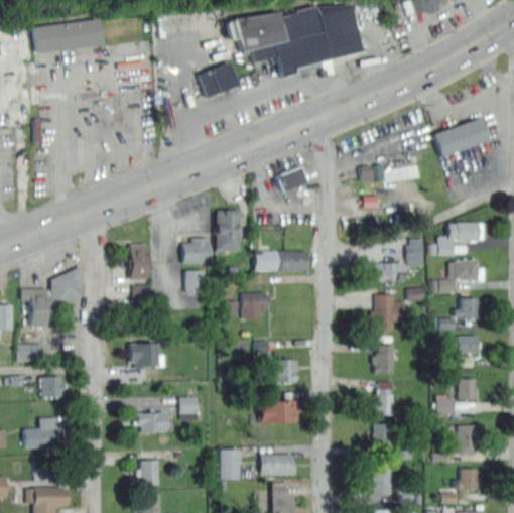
[(435,0),(409,0),(414,16),(438,9),(435,0)]
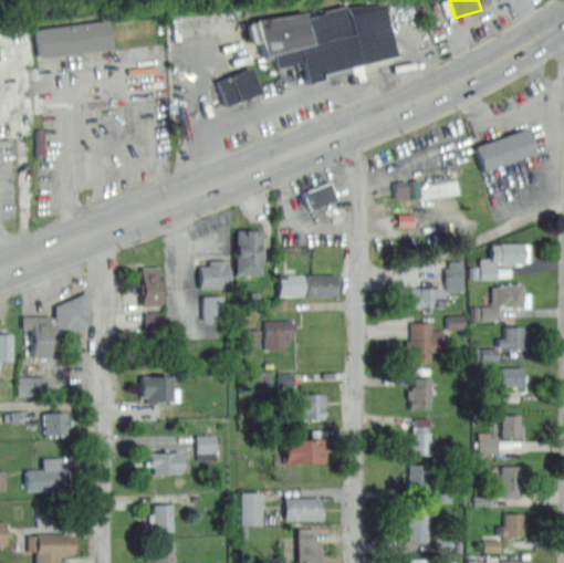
[(248,25),(251,44),(259,43),(262,62),(273,61),(277,82),(304,77),(305,85),(323,82),(321,72),(396,59),(387,2),(248,25)]
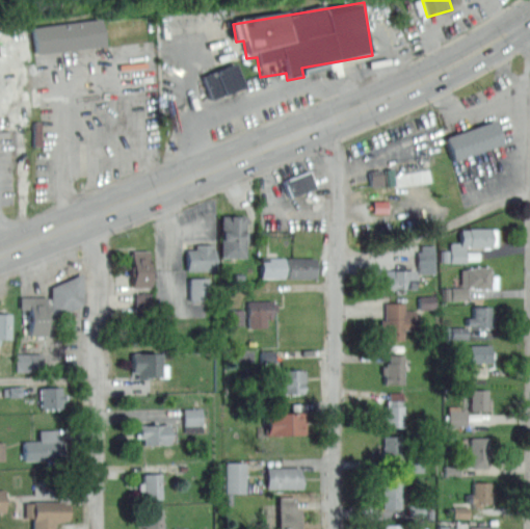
[(109,48),(107,21),(35,26),(37,53),(109,48)]
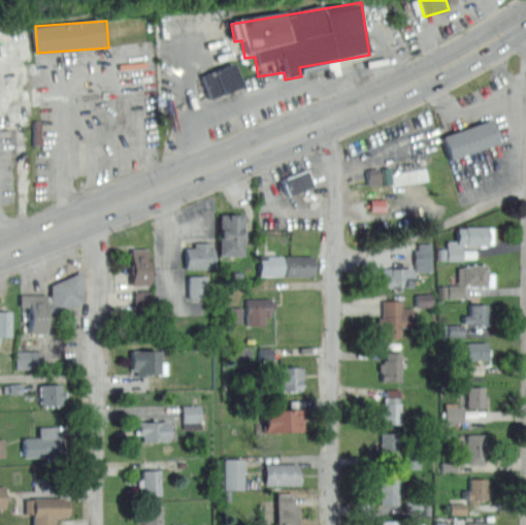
[(245,89),(238,64),(202,74),(208,99),(245,89)]
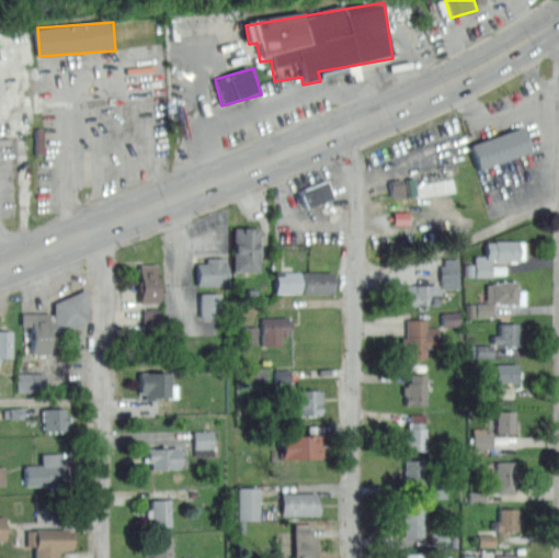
[(481,170),(535,151),(526,127),(472,145),(481,170)]
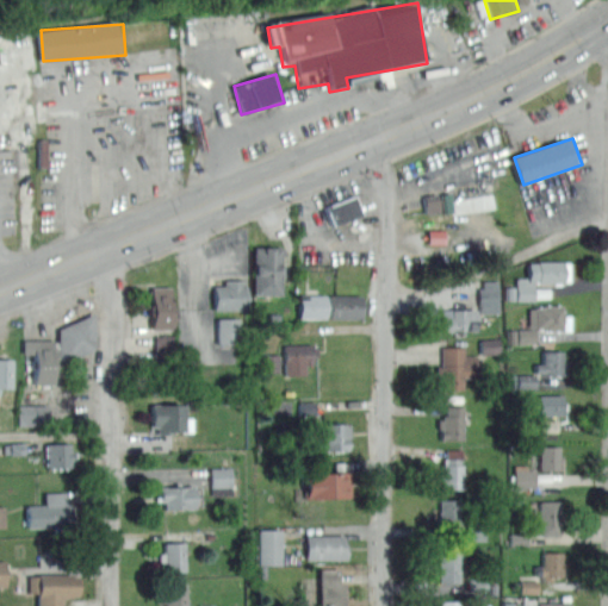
[(366,214),(358,195),(324,210),(333,229),(366,214)]
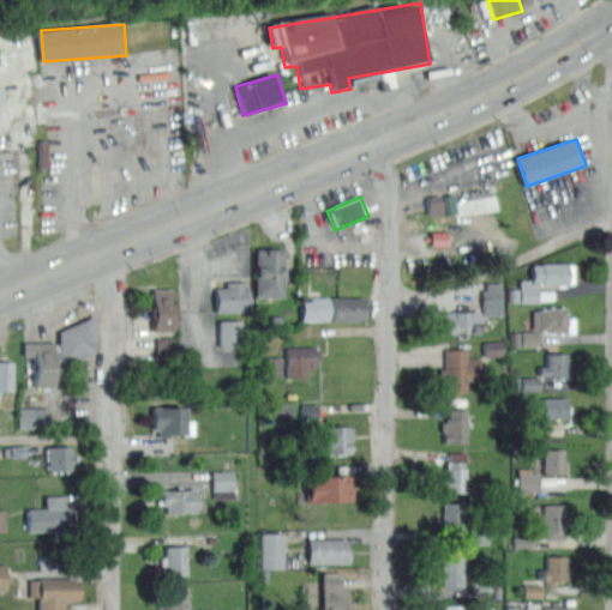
[(447,198),(455,197),(457,215),(449,216),(447,198)]
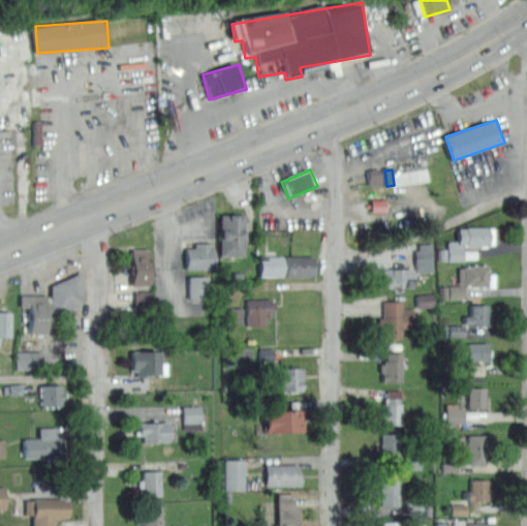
[(367,173),(368,185),(382,184),(381,172),(367,173)]
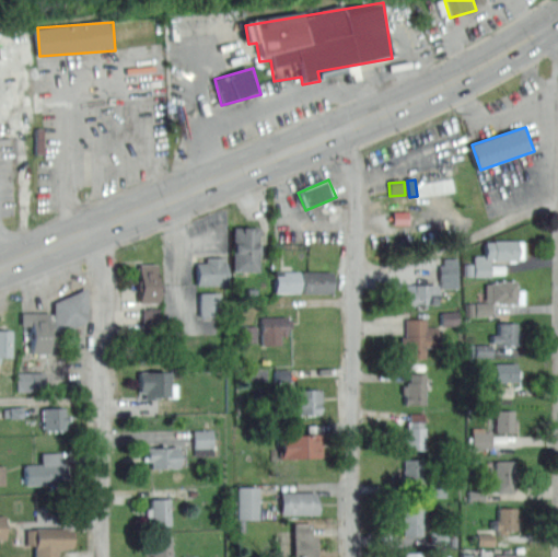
[(396,213),(396,225),(411,225),(411,212),(396,213)]
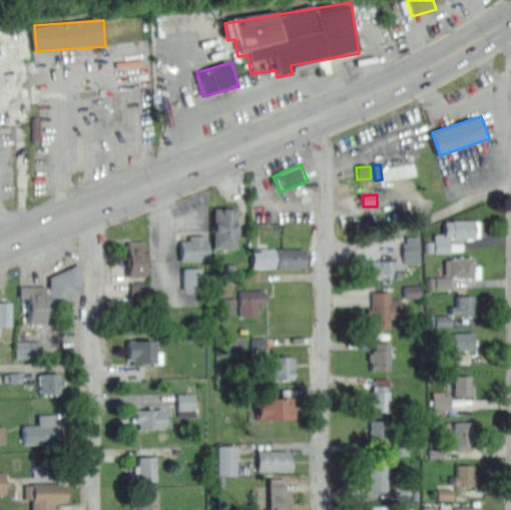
[(215,248),(240,249),(241,208),(216,208),(215,248)]
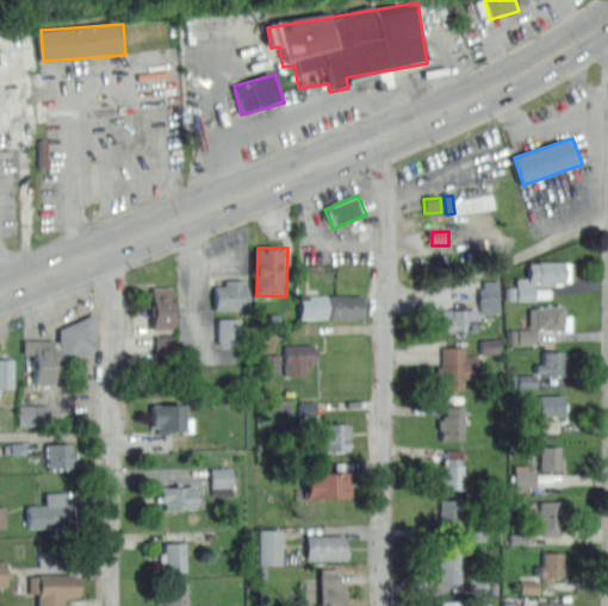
[(537,285),(574,283),(574,262),(531,263),(532,279),(517,279),(519,288),(510,288),(510,301),(552,301),(552,289),(537,289),(537,285)]
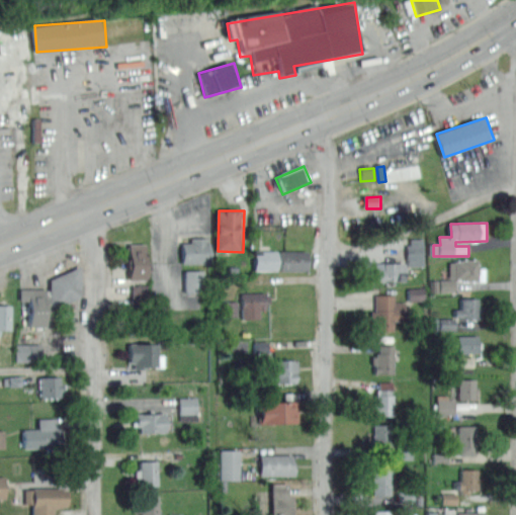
[(183,265),(213,264),(213,238),(193,239),(193,243),(183,243),(183,265)]
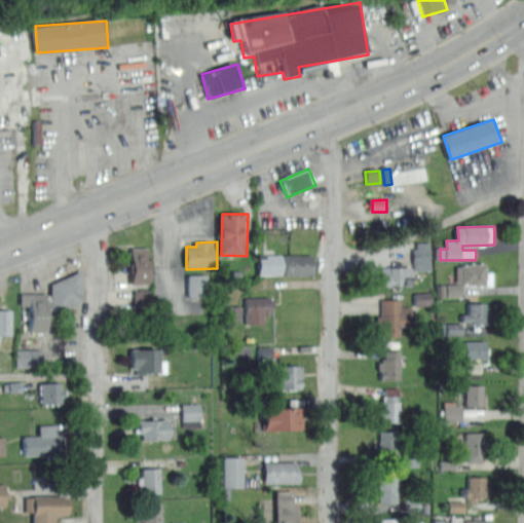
[(434,245),(417,244),(416,271),(433,271),(434,245)]
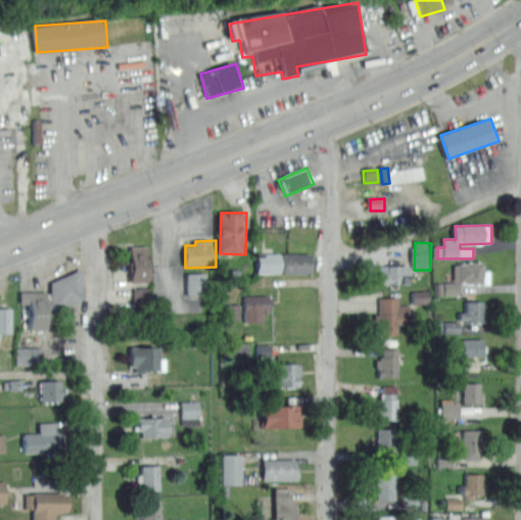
[(153,247),(131,247),(132,283),(154,283),(153,247)]
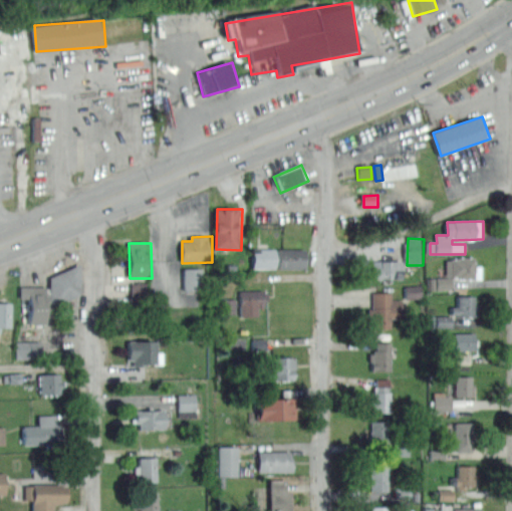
[(310,251),(253,250),(252,269),(309,270),(310,251)]
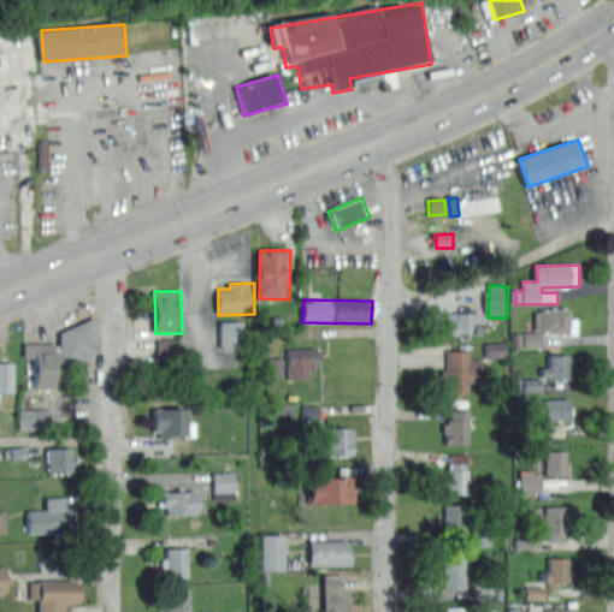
[(537,310),(537,333),(525,333),(525,348),(543,348),(543,336),(580,336),(580,319),(572,319),(572,312),(537,310)]
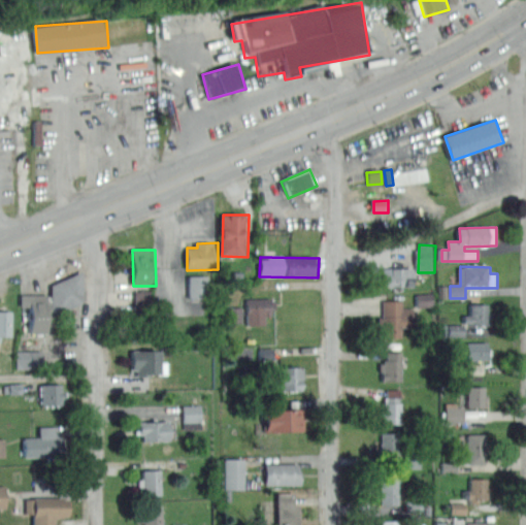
[(417,288),(418,268),(386,268),(386,288),(417,288)]
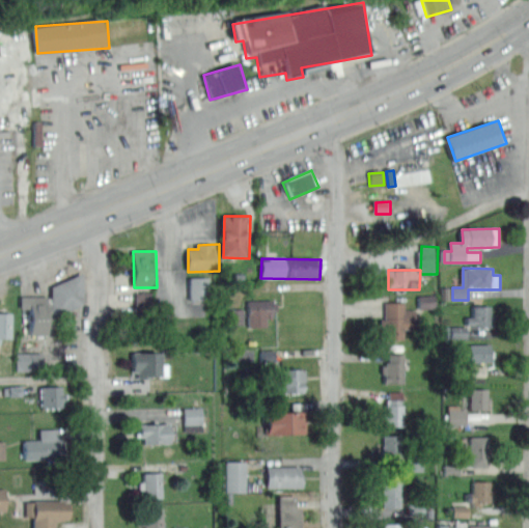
[(54,286),(55,316),(87,305),(85,274),(54,286)]
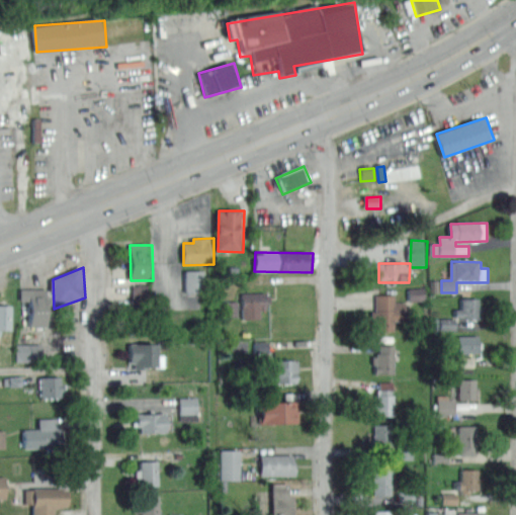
[(205,271),(185,272),(185,293),(206,293),(205,271)]
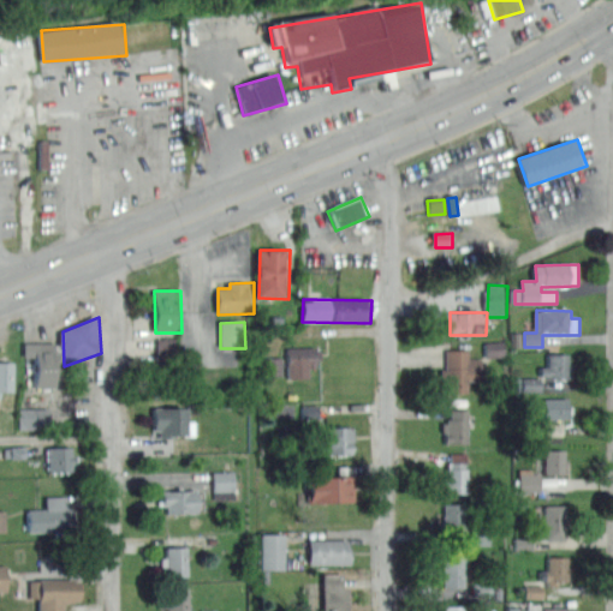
[(160,340),(160,361),(178,361),(178,340),(160,340)]
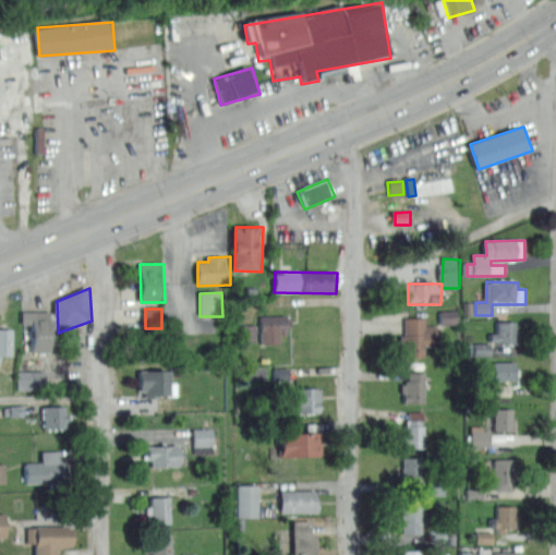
[(443,312),(444,326),(459,325),(459,311),(443,312)]
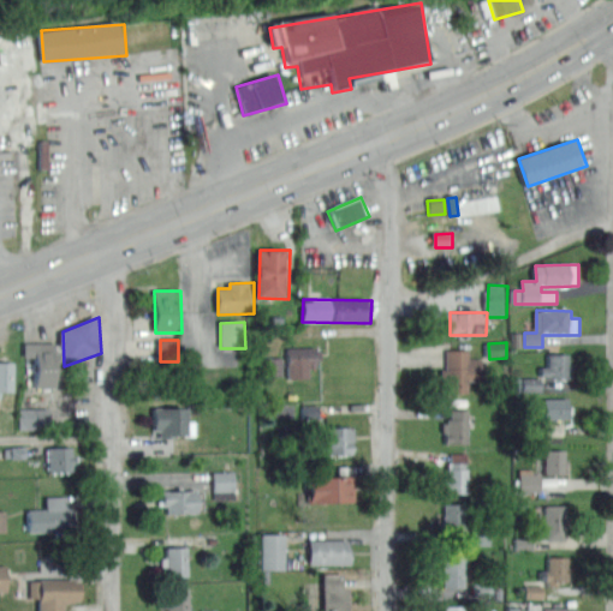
[(27,345),(25,388),(57,389),(58,343),(31,343),(27,345)]
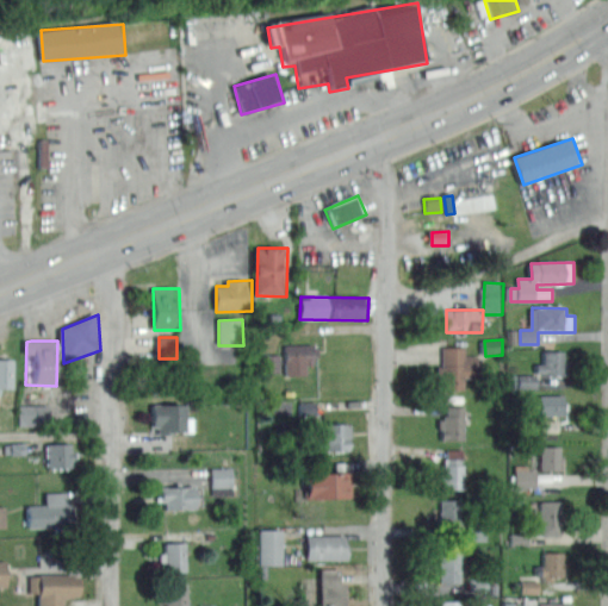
[(286,376),(309,376),(309,364),(318,366),(318,345),(286,345),(286,376)]
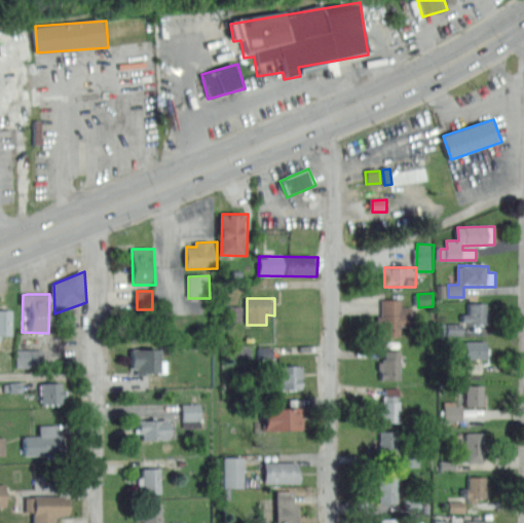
[(403,300),(383,300),(382,336),(401,337),(401,328),(413,329),(414,308),(402,308),(403,300)]
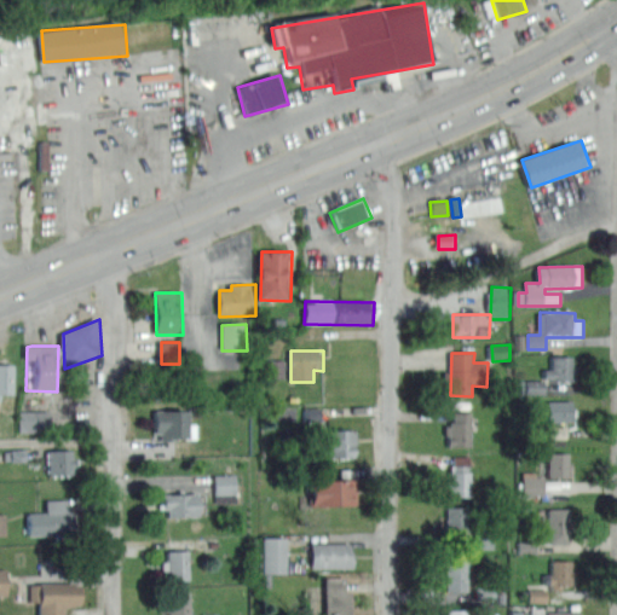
[(578,358),(549,358),(551,370),(542,371),(542,382),(580,381),(578,358)]
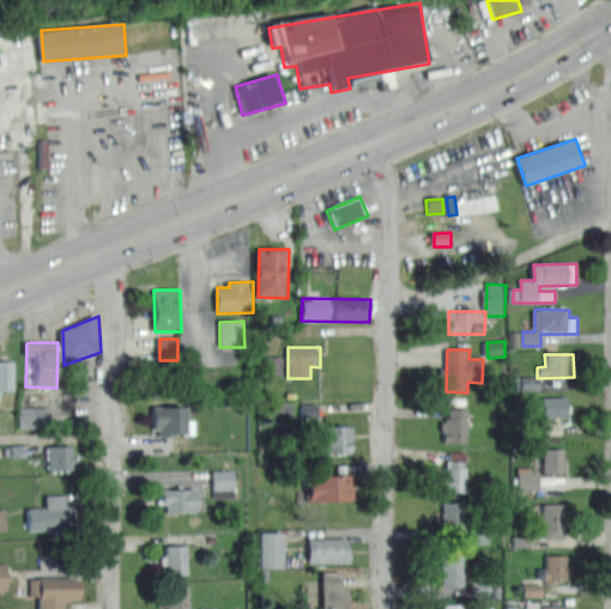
[(271,358),(271,375),(288,376),(288,358),(271,358)]
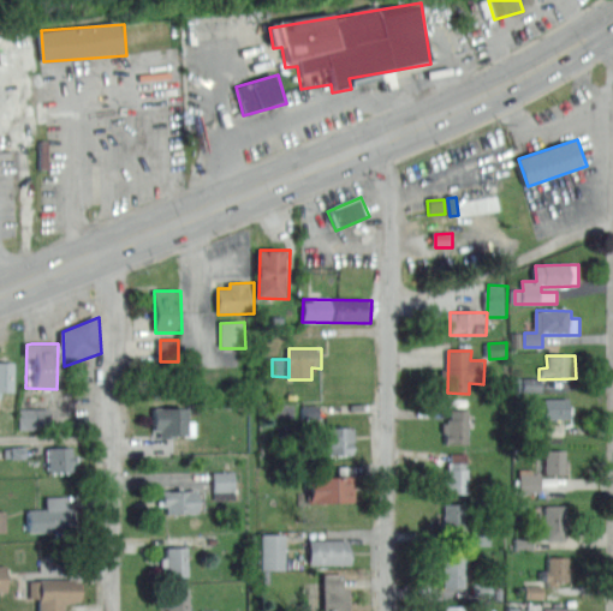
[(17,364),(0,363),(0,393),(16,394),(17,364)]
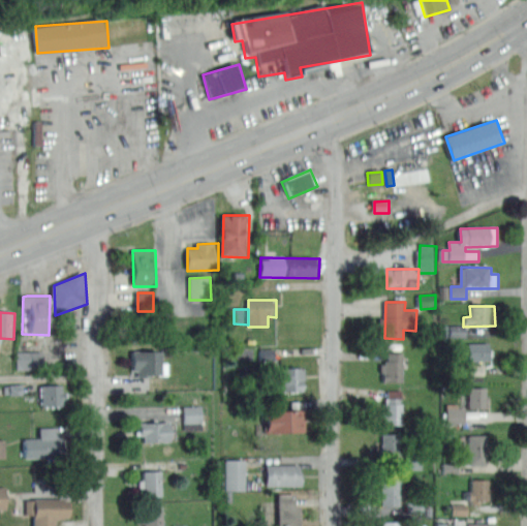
[(448,328),(448,338),(464,338),(464,328),(448,328)]
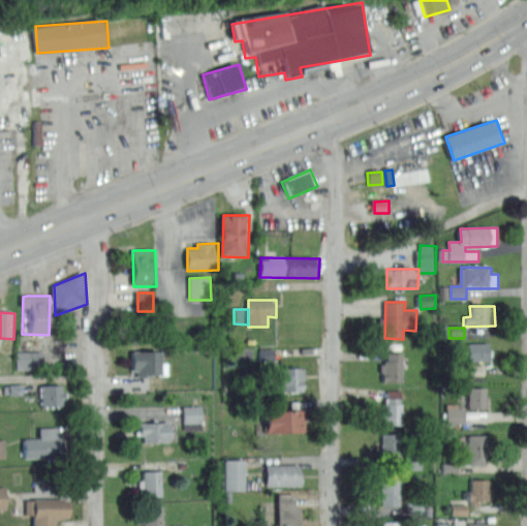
[(493,344),(468,344),(469,361),(493,361),(493,344)]
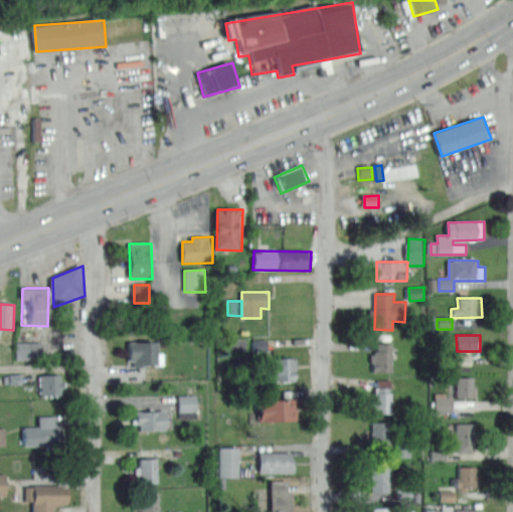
[(269,341),(253,341),(252,353),(269,354),(269,341)]
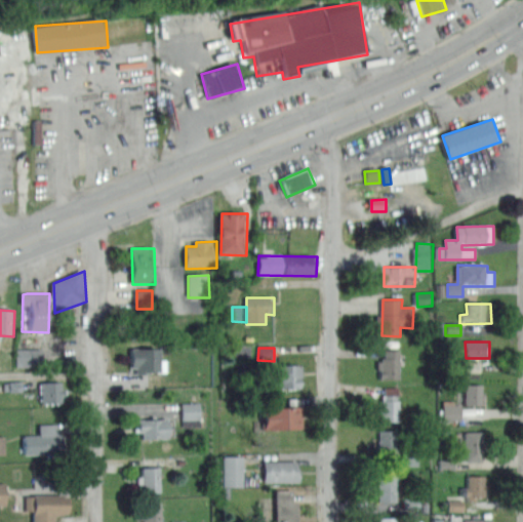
[(133,350),(134,373),(168,372),(167,349),(133,350)]
